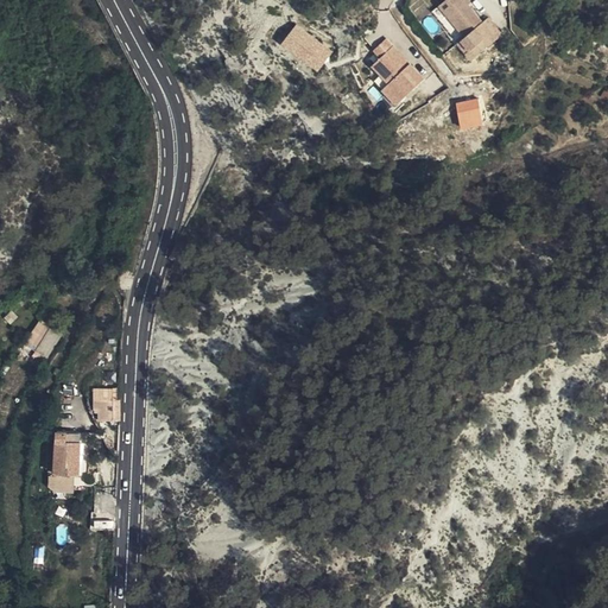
[(472,45),(467,49),(473,56),(505,32),(491,14),(486,19),(470,0),(443,0),(442,1),(467,32),(464,35),(472,45)]
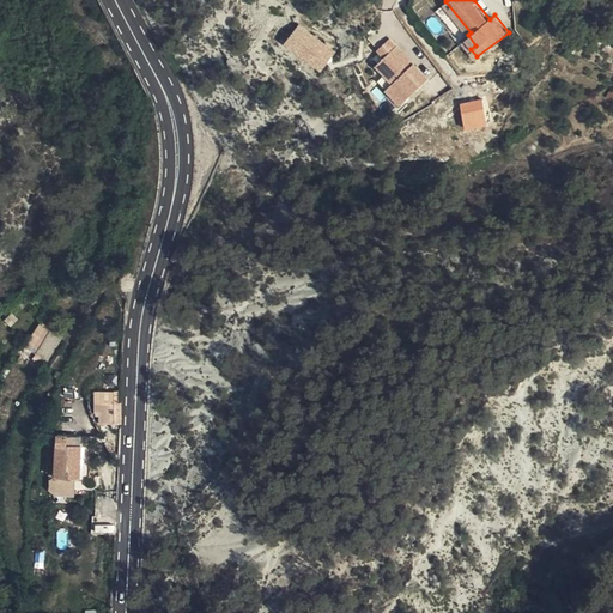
[(283,44),(319,73),(335,53),(299,23),(283,44)]
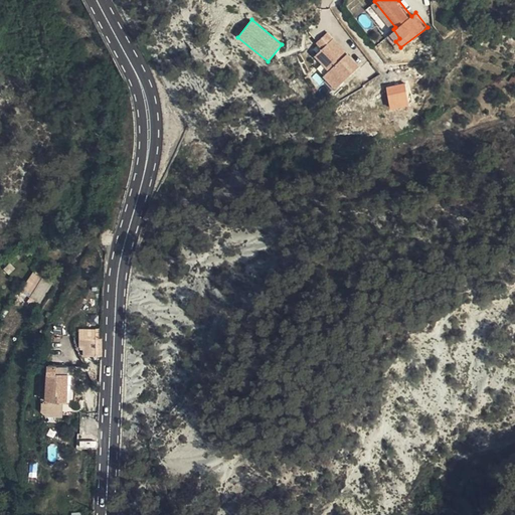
[(389,33),(395,41),(399,38),(393,29),(389,33)]
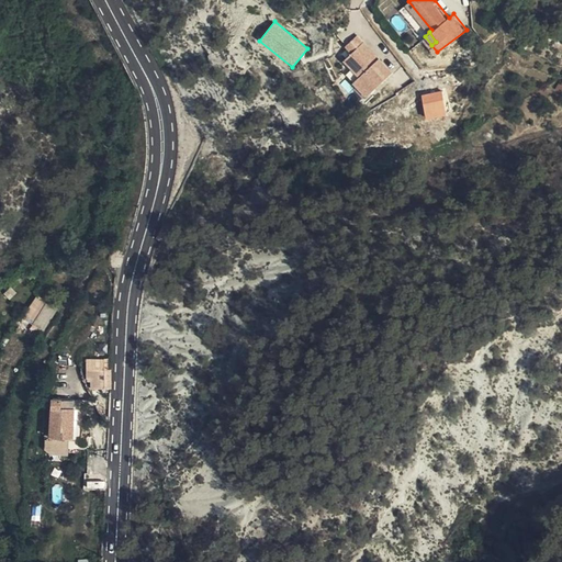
[(362,72),(374,86),(394,68),(359,33),(348,42),(355,49),(347,56),(355,64),(362,72)]
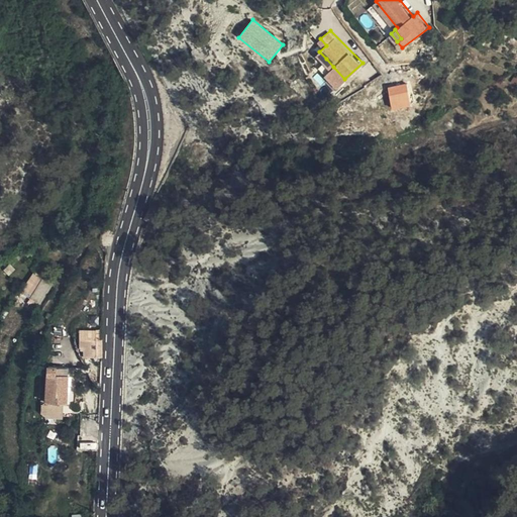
[(321,65),(327,72),(333,67),(326,59),(321,65)]
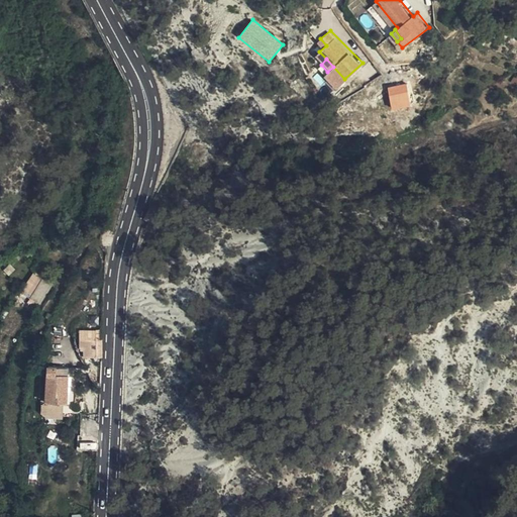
[(339,85),(344,79),(333,67),(327,72),(339,85)]
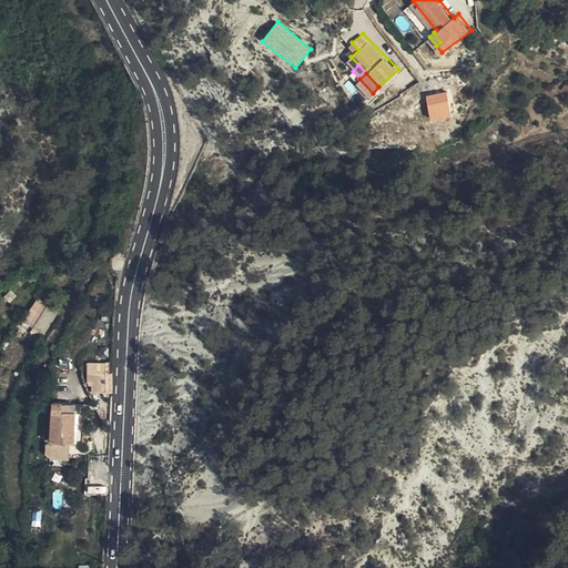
[(425,95),(430,121),(452,117),(446,91),(425,95)]
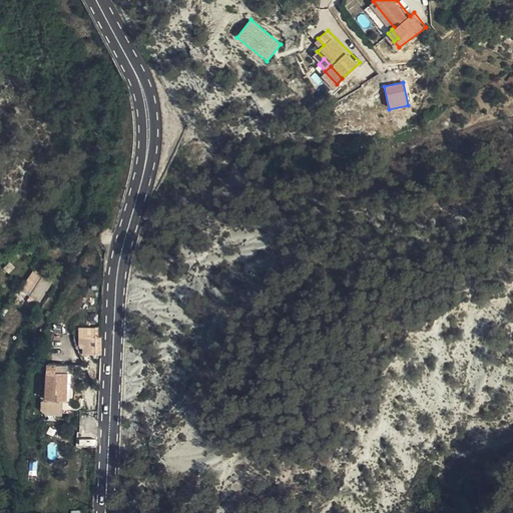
[(19,292),(40,304),(52,283),(31,271),(19,292)]
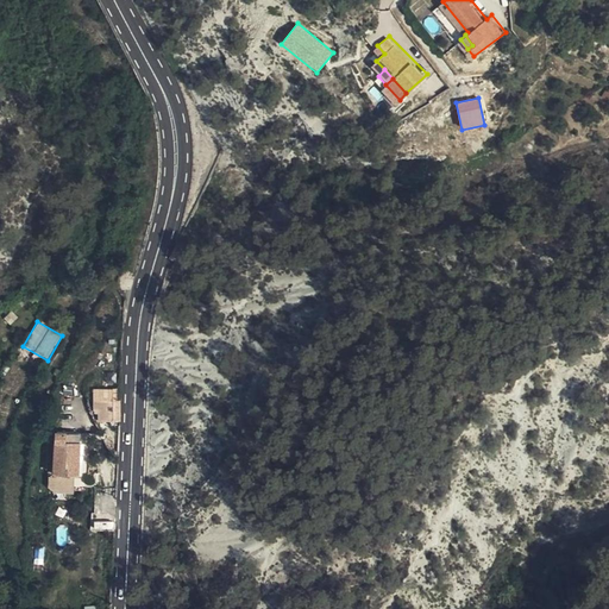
[(120,420),(121,401),(112,400),(111,420),(120,420)]
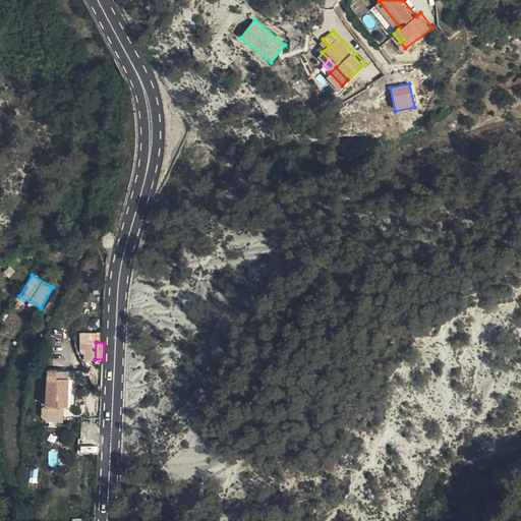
[(82,372),(90,368),(85,356),(77,360),(82,372)]
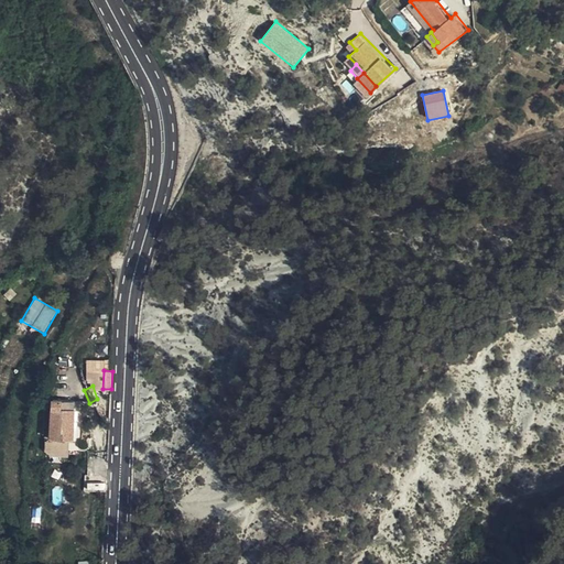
[(53,435),(75,437),(77,407),(83,407),(83,399),(55,397),(53,435)]
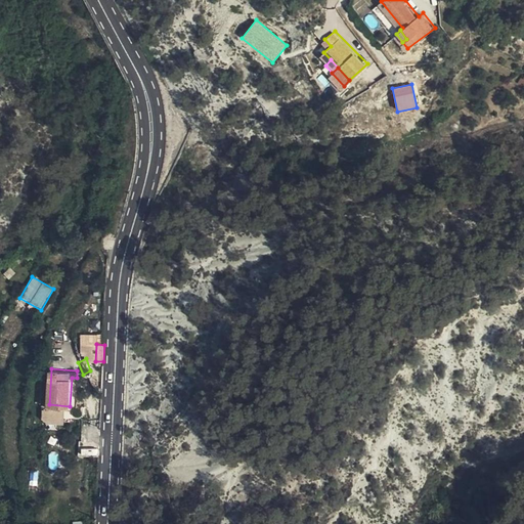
[(29,486),(37,486),(38,471),(30,471),(29,486)]
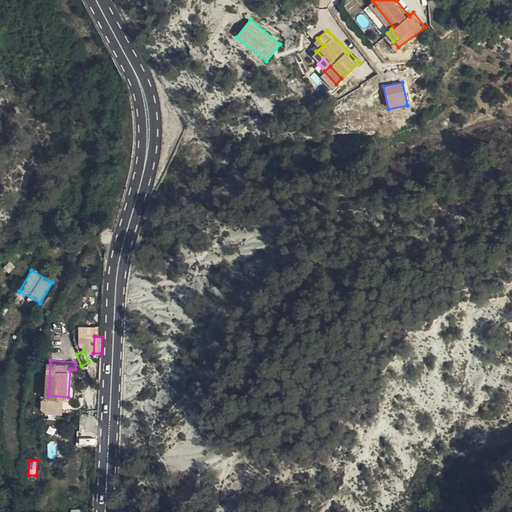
[(506,510),(511,497),(503,493),(499,506),(506,510)]
